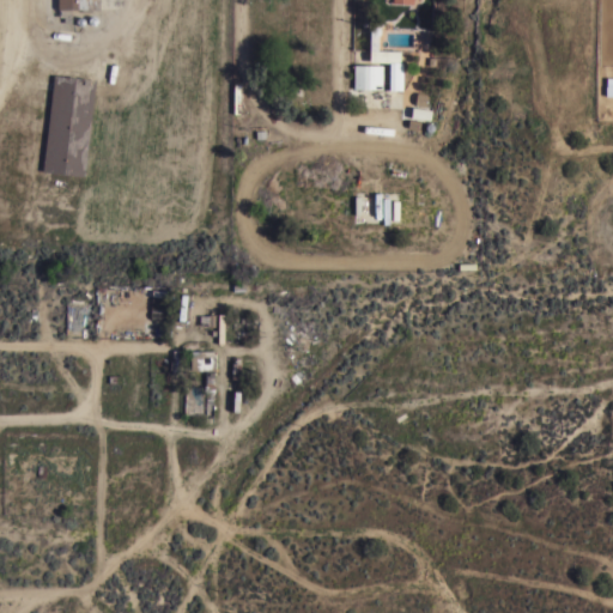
[(99,0),(99,8),(90,8),(90,11),(82,11),(82,8),(71,8),(71,22),(64,22),(64,16),(58,16),(58,8),(58,0),(99,0)]
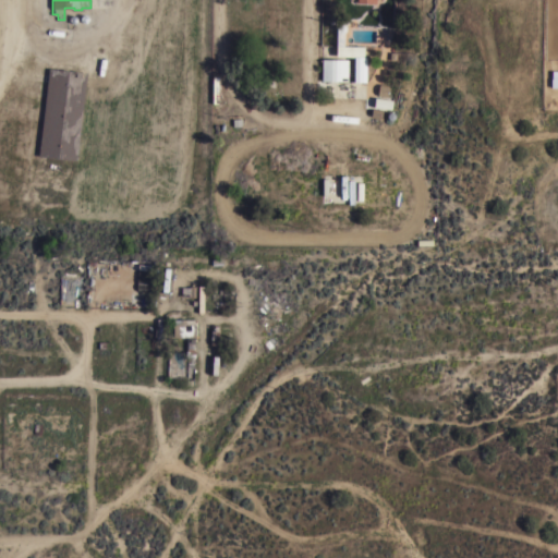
[(366,81),(349,81),(349,56),(366,56),(366,81)]
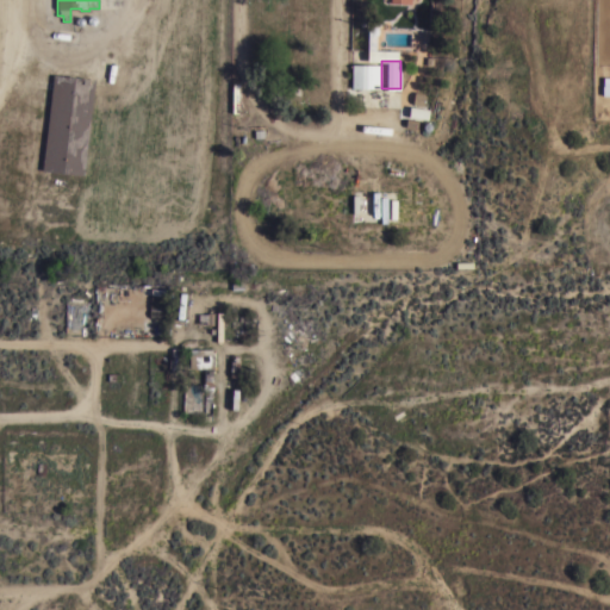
[(380,87),(352,87),(352,63),(380,64),(380,87)]
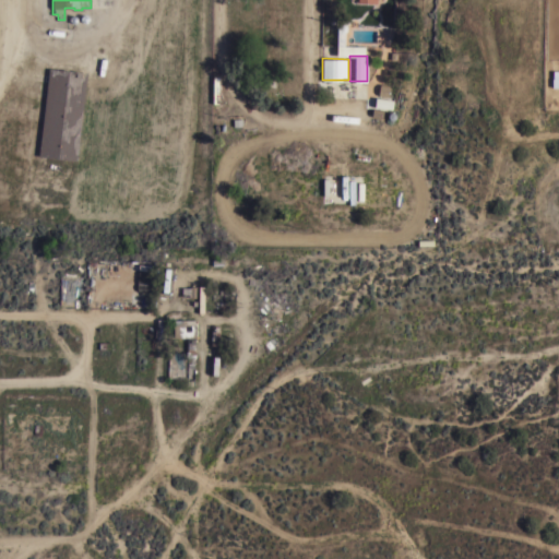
[(49,67),(86,72),(76,159),(38,155),(49,67)]
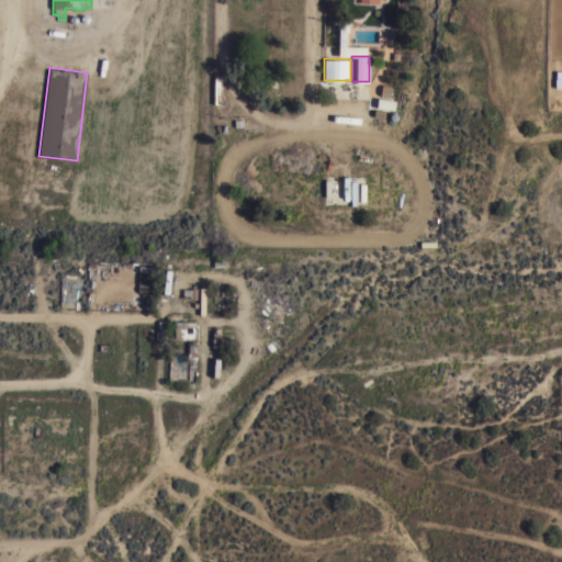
[(138,265),(152,266),(150,285),(137,284),(138,265)]
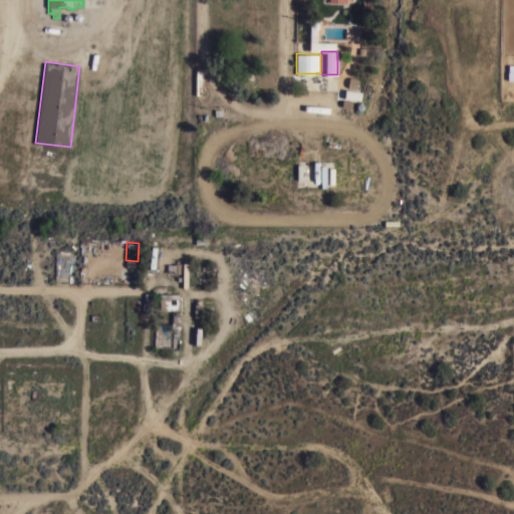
[(159,309),(160,297),(160,292),(179,293),(179,298),(180,298),(180,310),(159,309)]
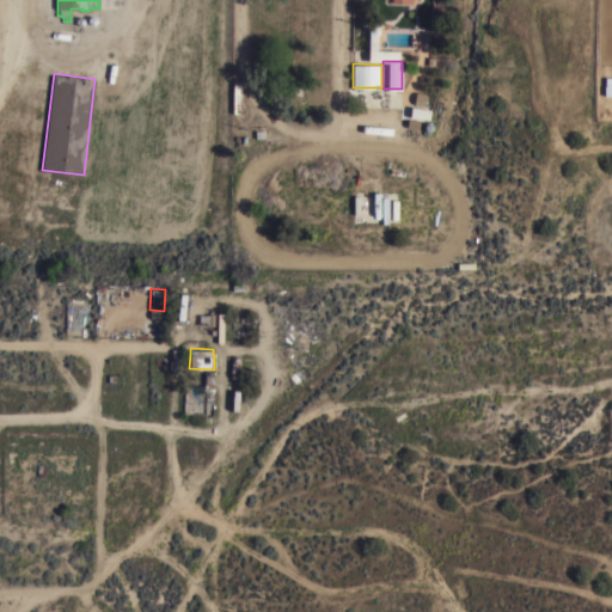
[(204,391),(203,391),(203,384),(204,384),(204,373),(209,374),(209,372),(213,372),(213,384),(214,384),(214,387),(214,391),(212,391),(212,417),(204,417),(204,391)]
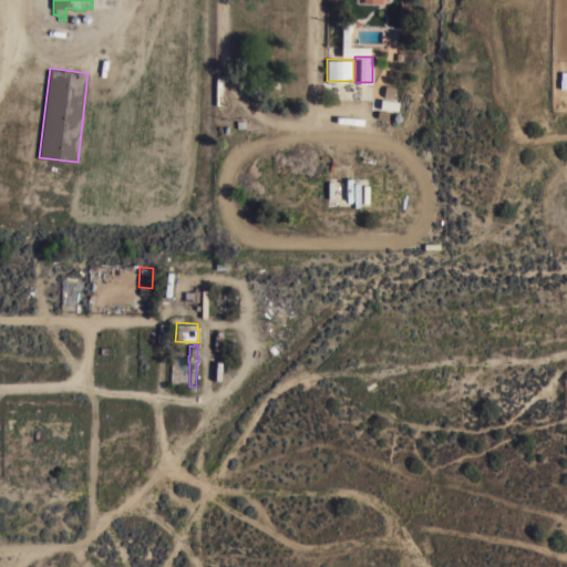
[(171,357),(187,357),(187,383),(169,382),(171,357)]
